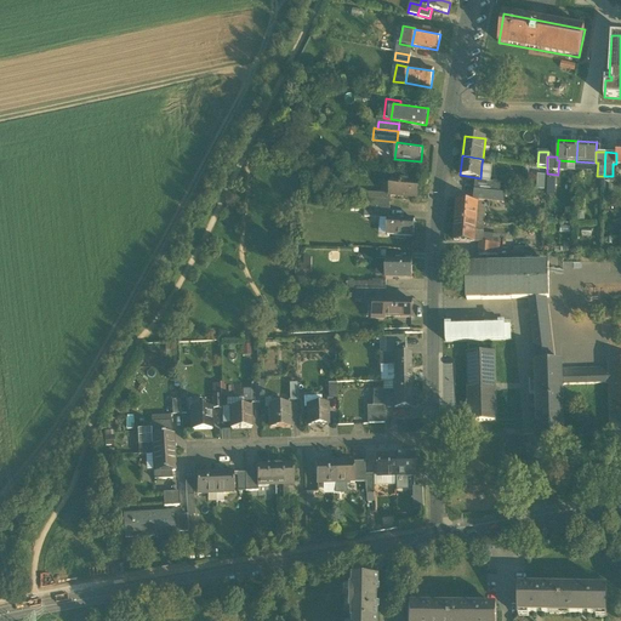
[(559,160),(558,170),(576,171),(576,161),(559,160)]
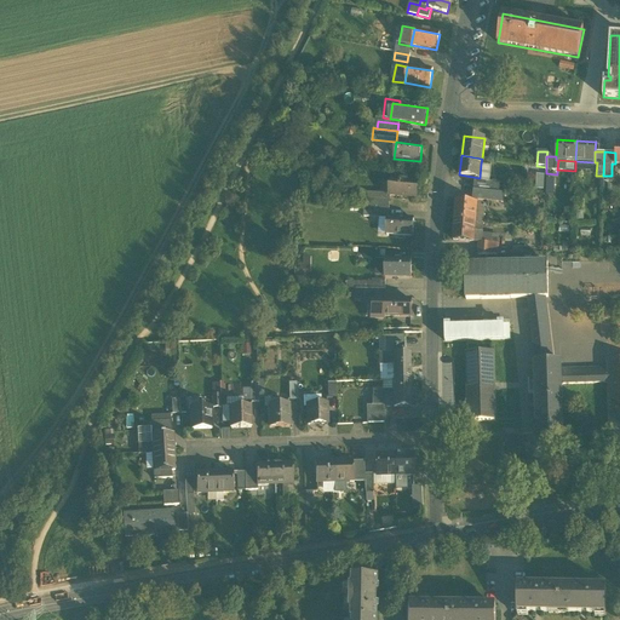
[(480,178),(478,181),(489,182),(491,165),(481,164),(480,178)]
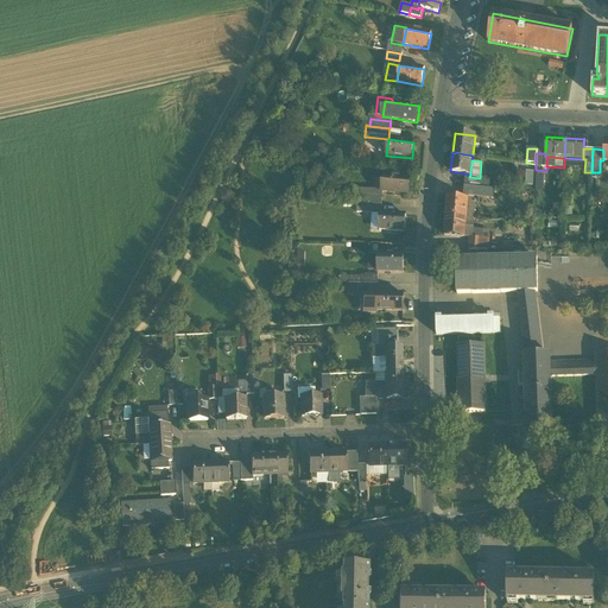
[(382,192),(407,195),(410,179),(384,176),(382,192)]
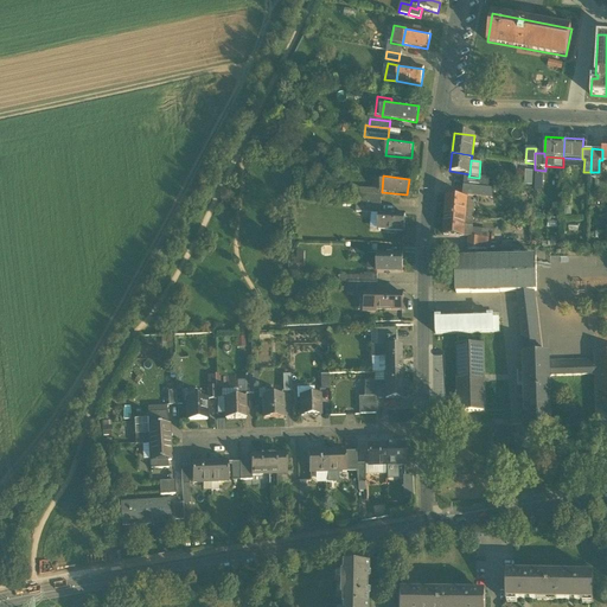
[(465,177),(465,186),(481,187),(481,178),(479,178),(468,177),(465,177)]
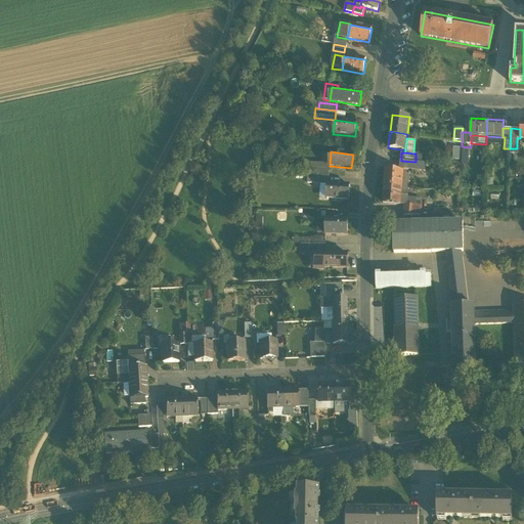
[(426,164),(416,162),(401,161),(399,169),(404,170),(425,172),(426,164)]
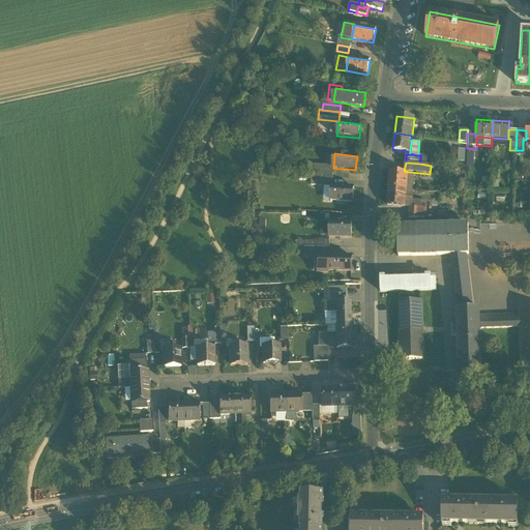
[(317,166),(316,177),(332,179),(333,168),(317,166)]
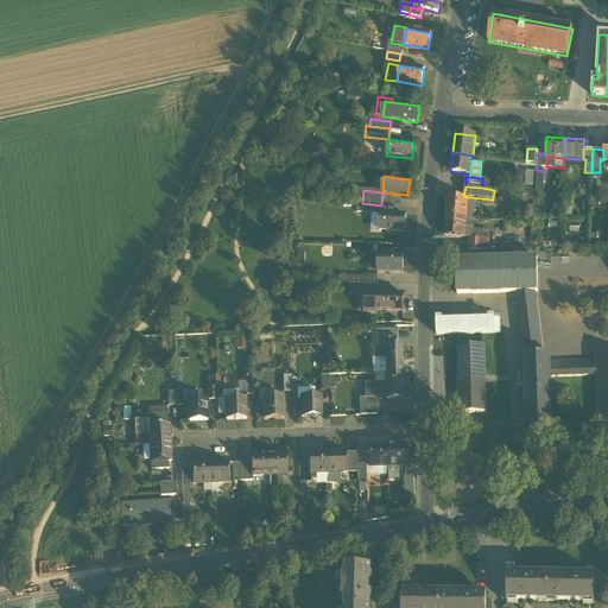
[(448,198),(445,217),(466,219),(467,200),(463,200),(448,198)]
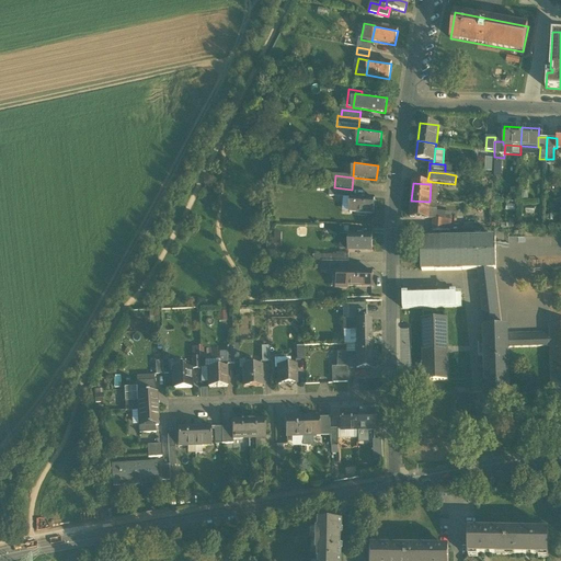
[(351,197),(352,190),(334,187),(333,196),(351,197)]
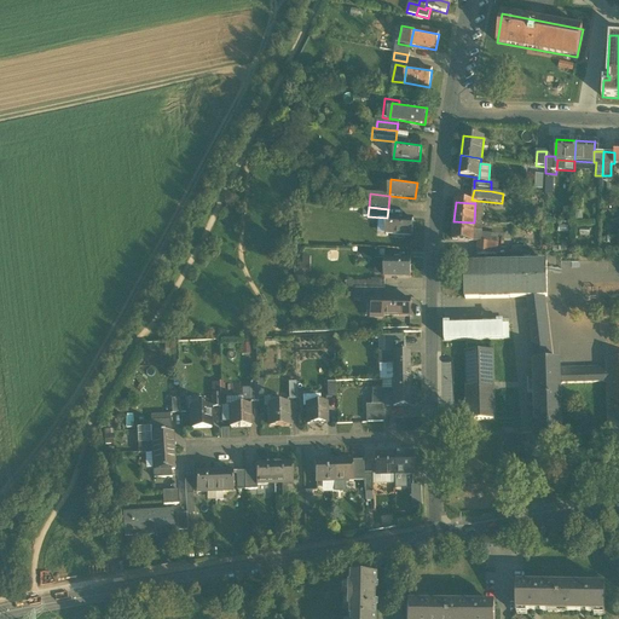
[(386,233),(412,236),(412,219),(387,218),(386,233)]
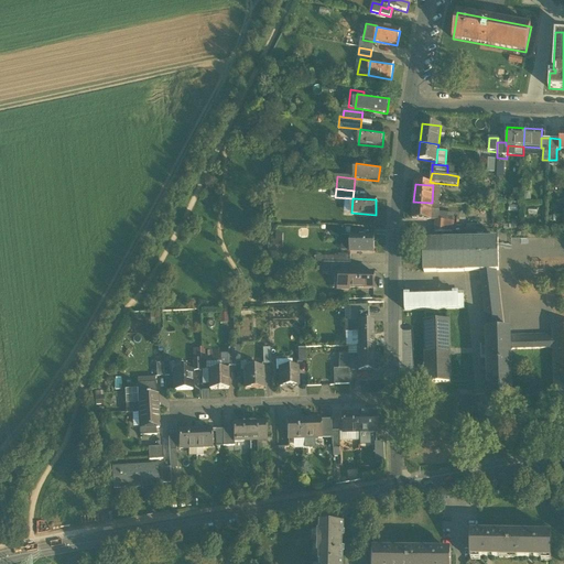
[(431,220),(432,203),(413,202),(412,219),(431,220)]
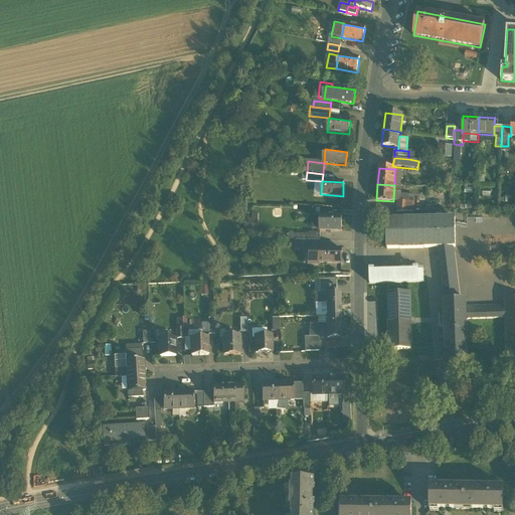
[(397,201),(397,212),(414,211),(414,201),(397,201)]
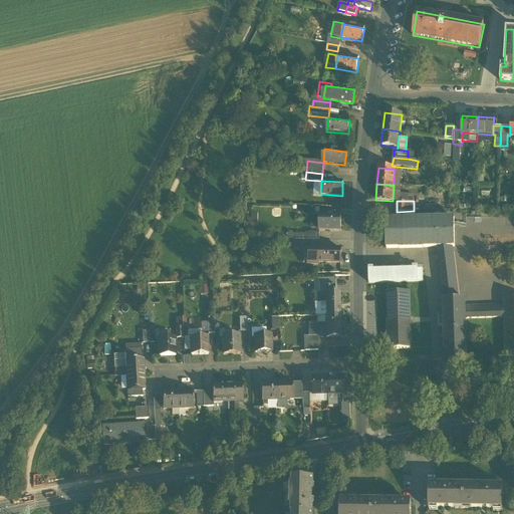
[(318,229),(319,216),(310,216),(310,229),(318,229)]
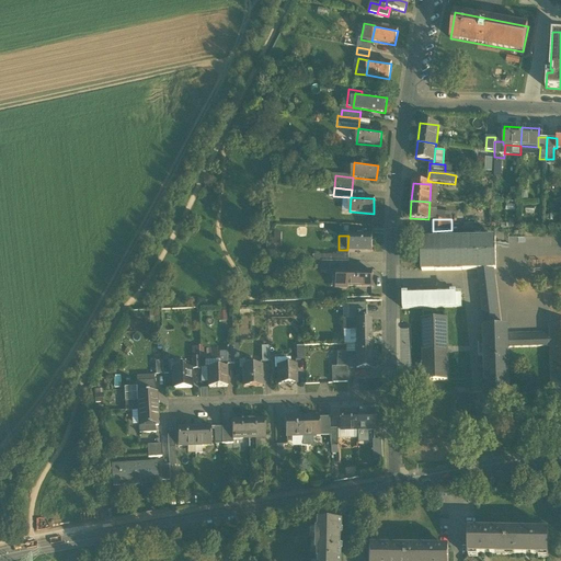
[(347,250),(371,251),(373,236),(348,236),(347,250)]
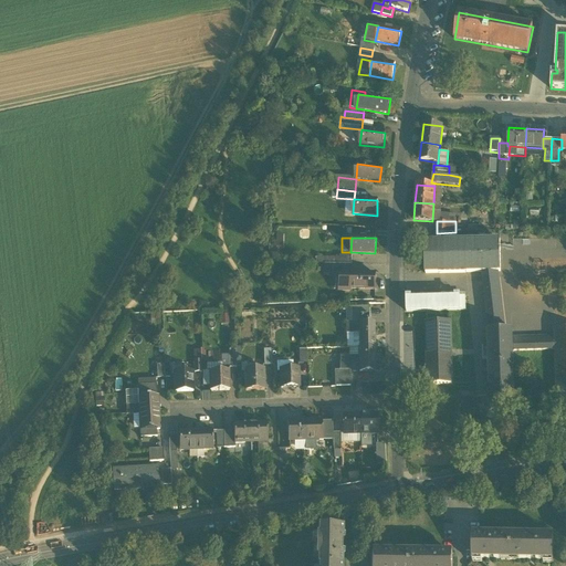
[(426,243),(426,273),(482,272),(491,272),(498,272),(500,271),(500,241),(426,243)]
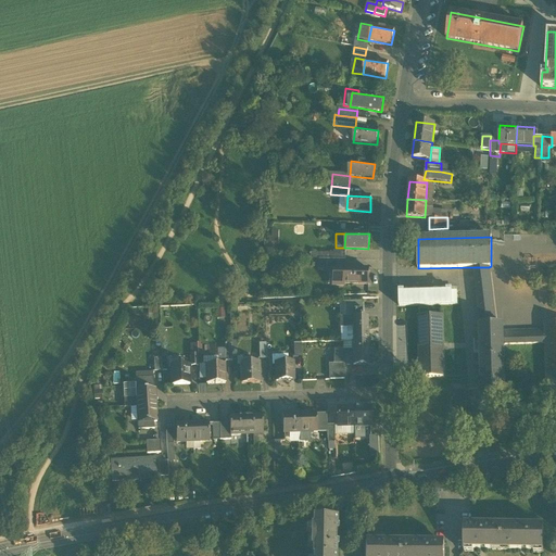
[(318,269),(333,269),(333,268),(345,268),(345,260),(325,258),(318,258),(318,269)]
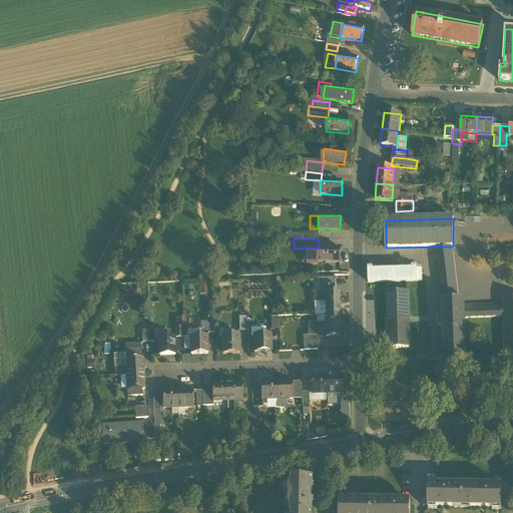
[(254,244),(249,251),(255,257),(261,248),(254,244)]
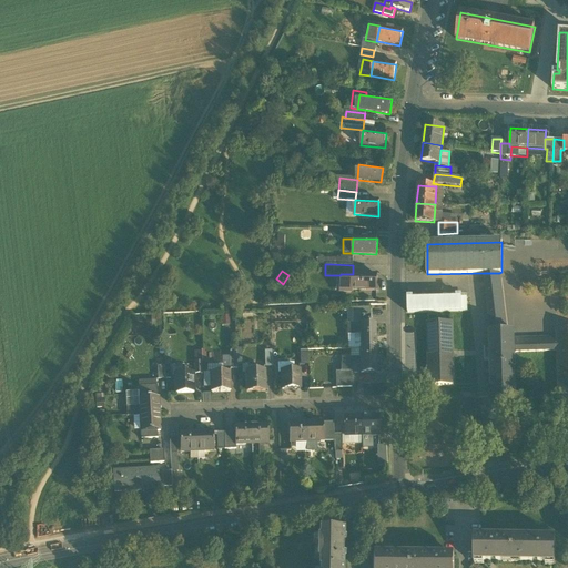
[(507,332),(499,332),(493,273),(484,273),(492,333),(490,333),(493,412),(516,411),(514,352),(558,351),(559,402),(567,401),(567,330),(557,331),(558,336),(558,343),(514,344),(514,337),(514,332),(507,332)]
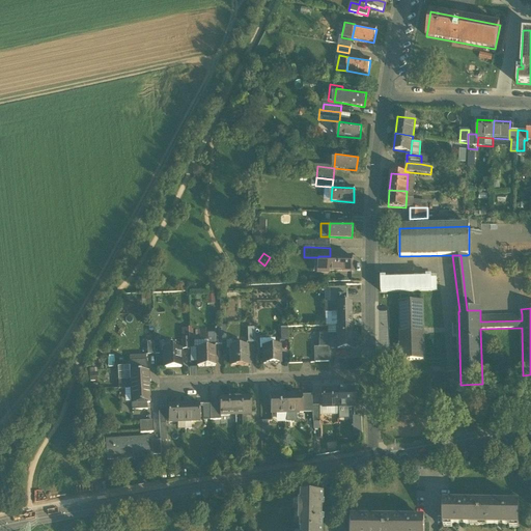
[(467,255),(460,255),(467,310),(474,310),(467,255)]
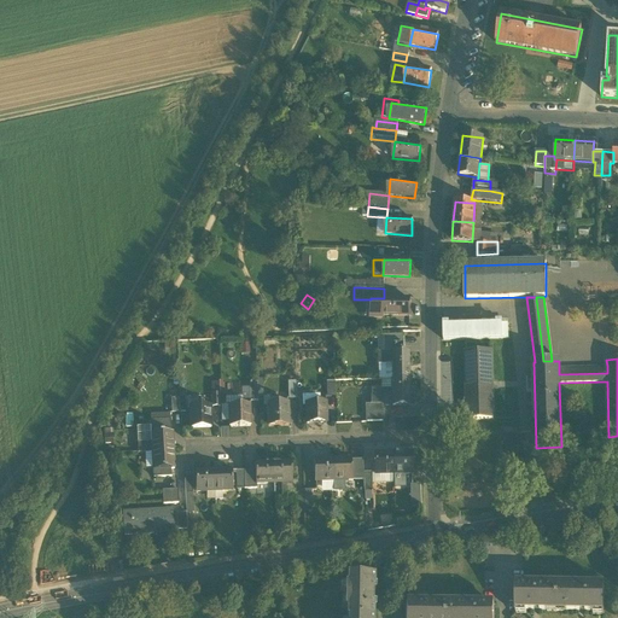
[(371,318),(383,318),(383,316),(409,316),(409,298),(384,298),(371,298),(371,299),(371,318)]
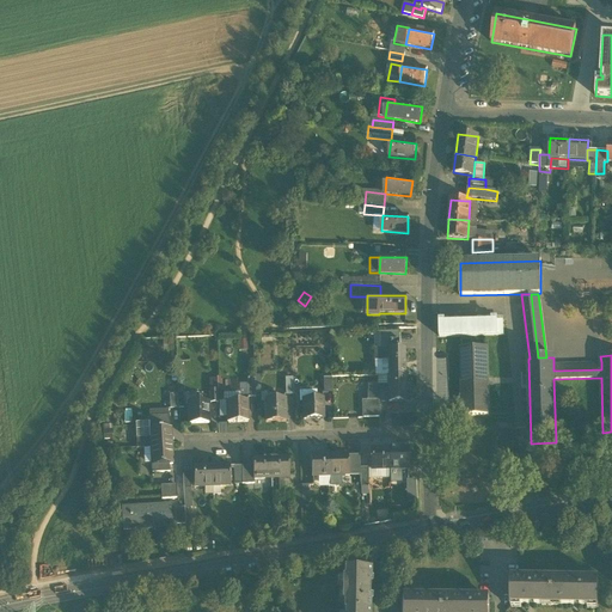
[(503,320),(439,323),(439,336),(503,335),(503,320)]
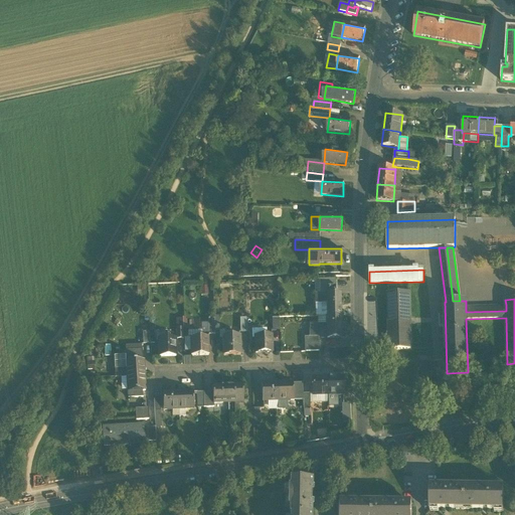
[(320,280),(320,295),(327,294),(336,294),(335,280),(320,280)]
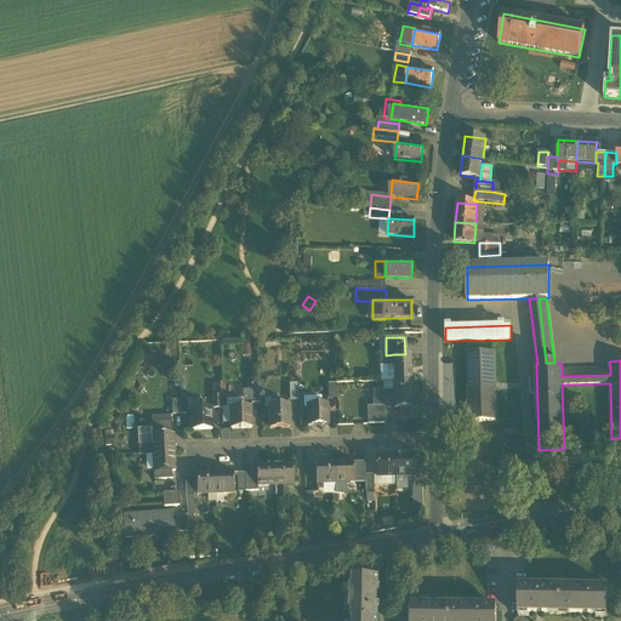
[(467,353),(469,422),(496,421),(494,353),(467,353)]
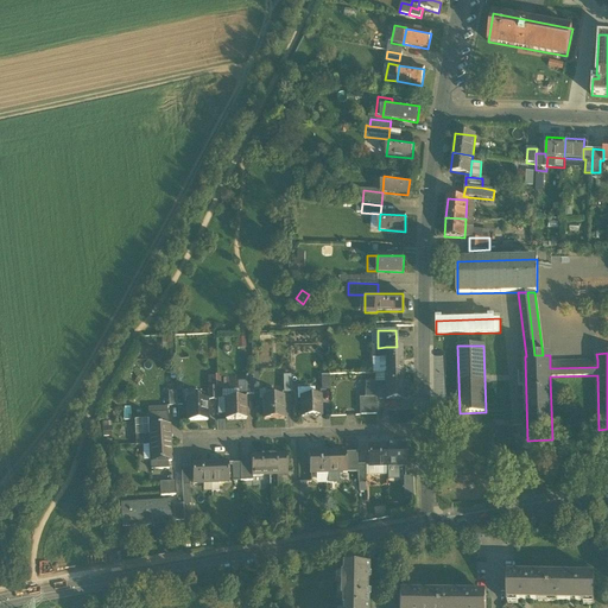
[(386,347),(378,348),(372,348),(372,359),(386,359),(386,347)]
